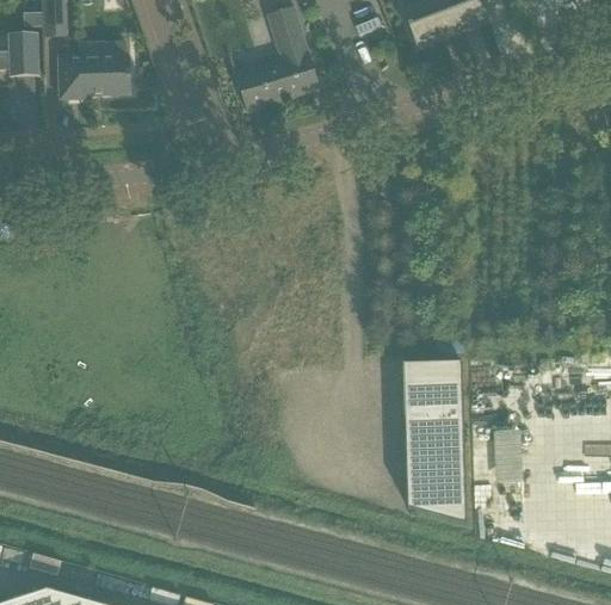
[(41,0),(43,35),(69,34),(67,0),(41,0)]
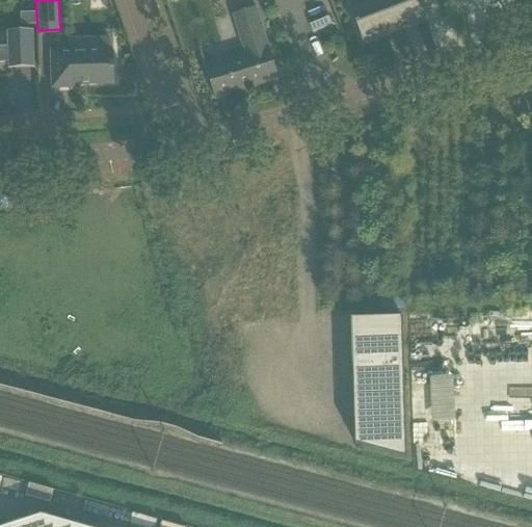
[(357,0),(349,3),(363,38),(425,15),(419,0),(357,0)]
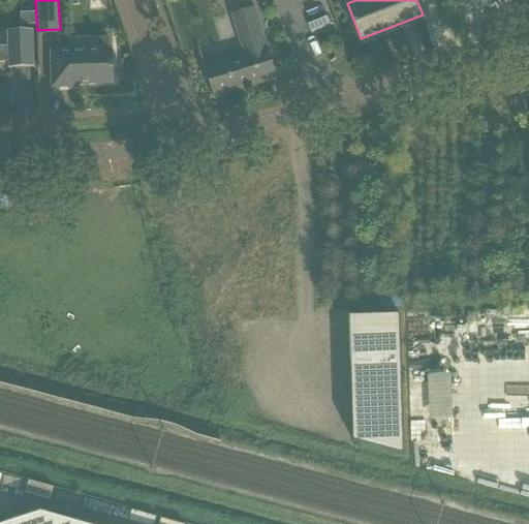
[(243,50),(204,62),(208,74),(213,94),(277,74),(271,55),(267,42),(254,3),(231,10),(243,50)]
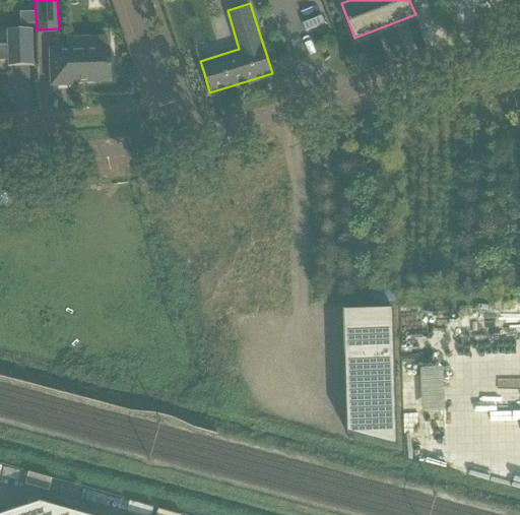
[(19,20),(36,20),(36,8),(19,8),(19,20)]
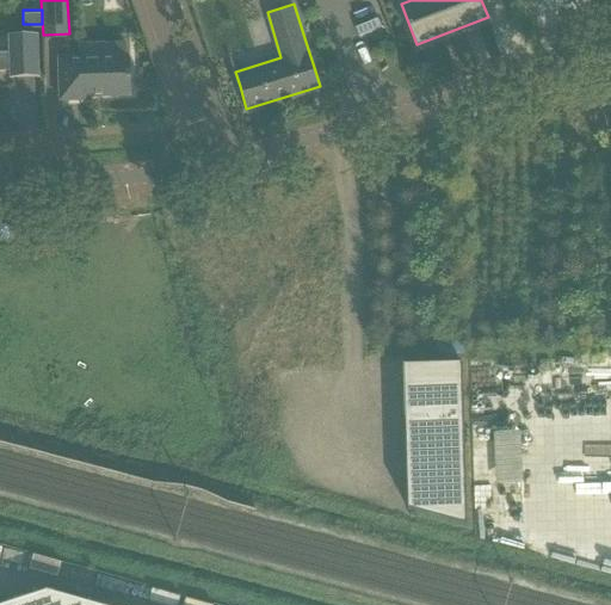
[(39,73),(37,30),(7,31),(8,49),(0,49),(0,67),(8,67),(8,74),(39,73)]
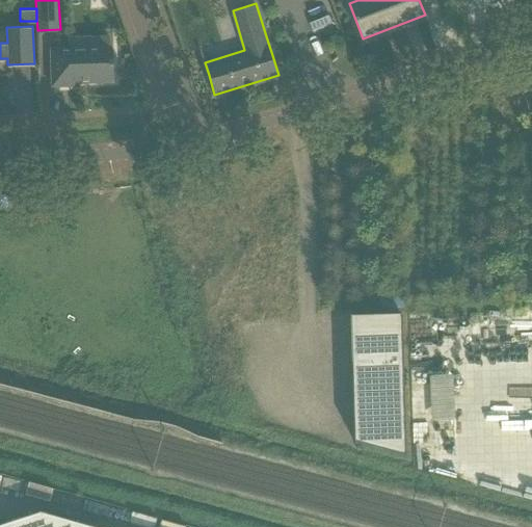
[(50,47),(51,84),(77,83),(77,81),(113,80),(112,47),(109,47),(90,48),(89,35),(69,35),(69,46),(50,47)]
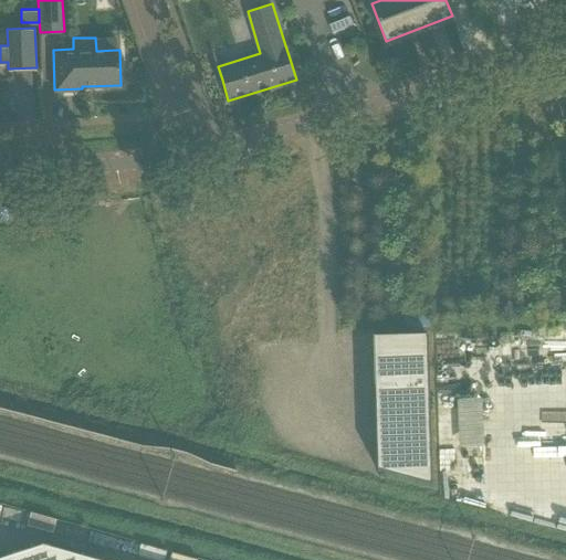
[(428,334),(374,335),(377,460),(377,467),(431,483),(431,473),(428,334)]
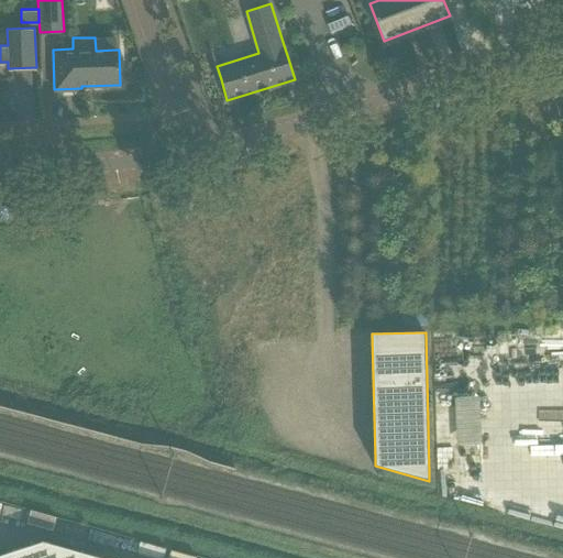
[(100,557),(68,549),(43,542),(0,555),(0,557),(100,557)]
